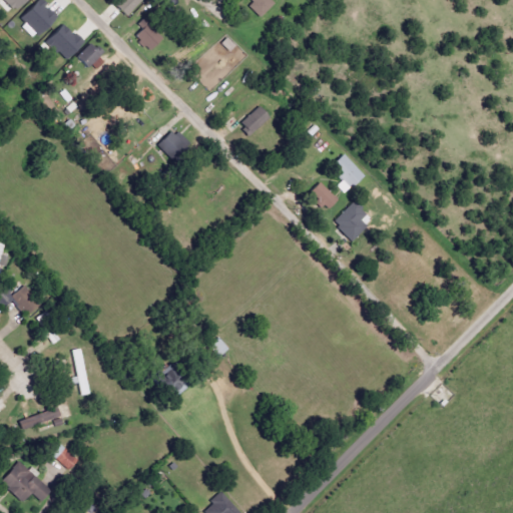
[(1,0),(13,11),(25,0),(1,0)]
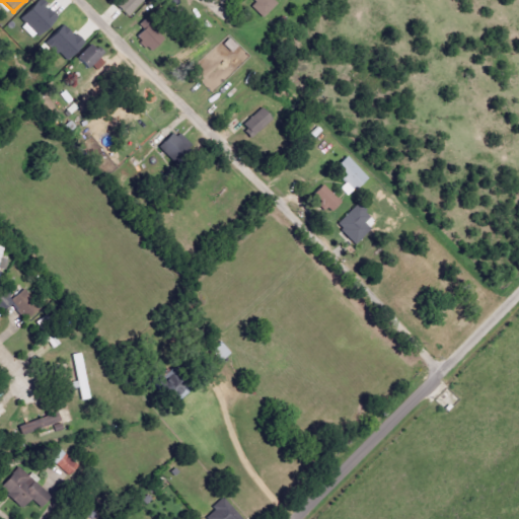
[(38,0),(20,18),(39,36),(57,17),(40,0),(38,0)]
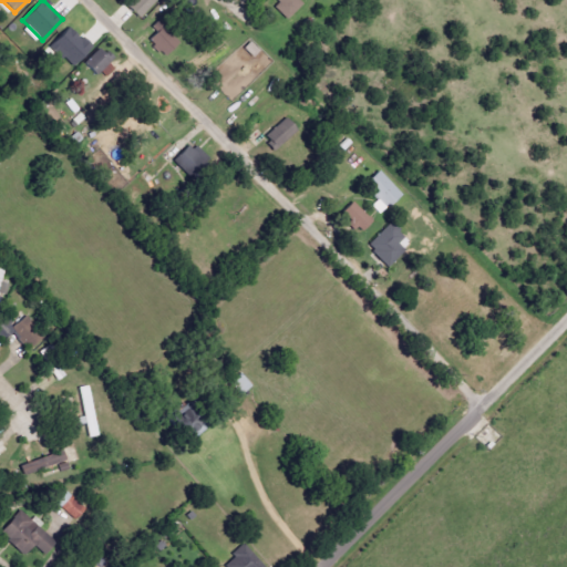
[(137,19),(156,2),(154,0),(132,0),(126,6),(137,19)]
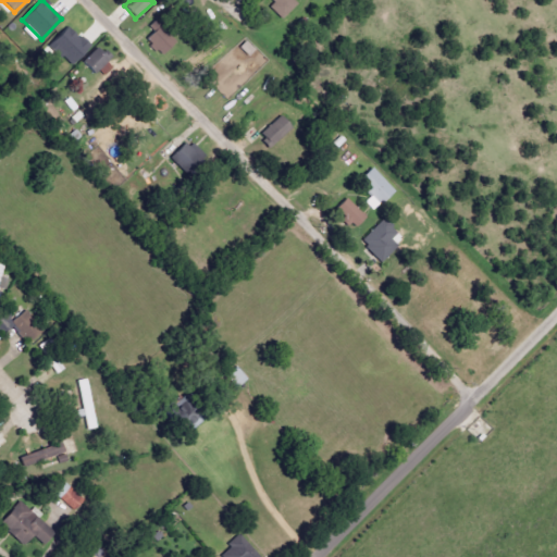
[(272,0),(268,7),(283,20),(297,3),(293,0),(272,0)]
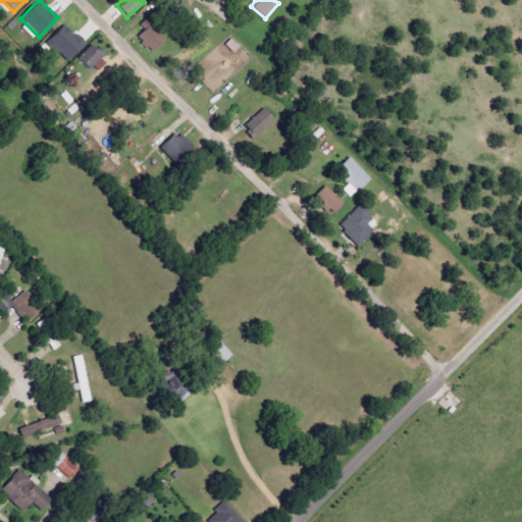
[(65,61),(83,44),(63,24),(46,43),(65,61)]
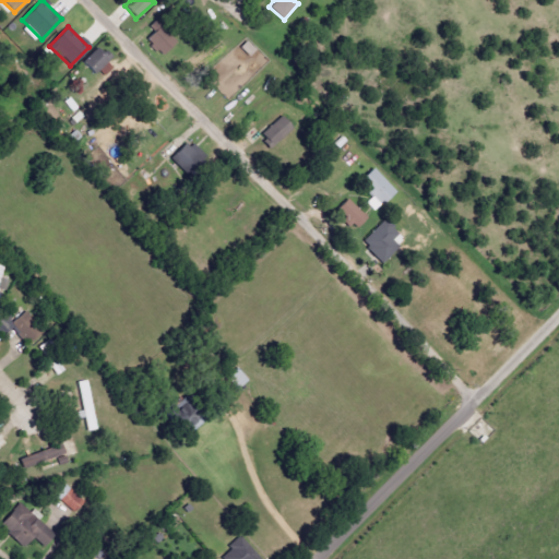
[(146,39),(163,56),(176,43),(161,26),(146,39)]
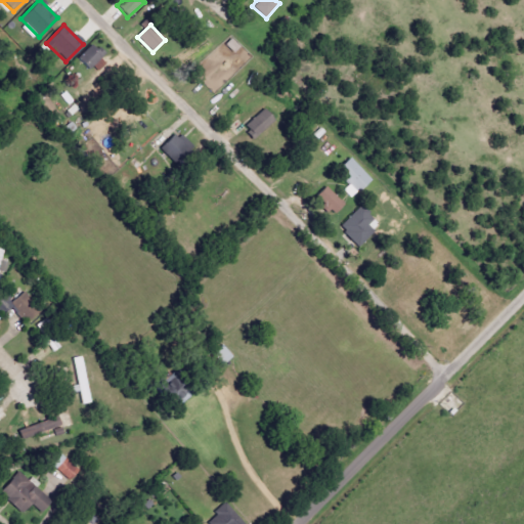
[(103,56),(92,45),(78,59),(89,71),(103,56)]
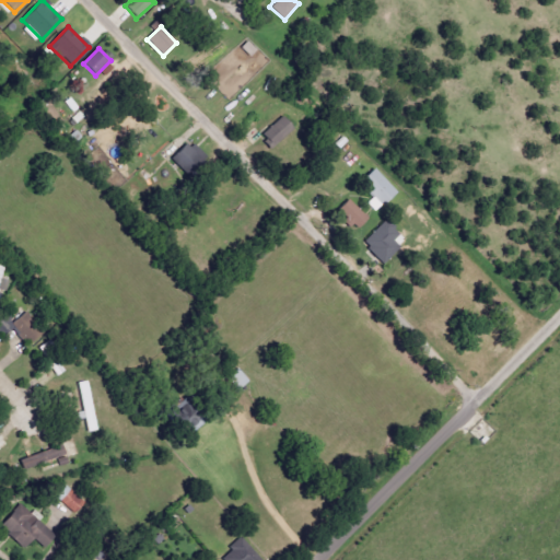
[(261,135),(272,148),(292,129),(281,117),(261,135)]
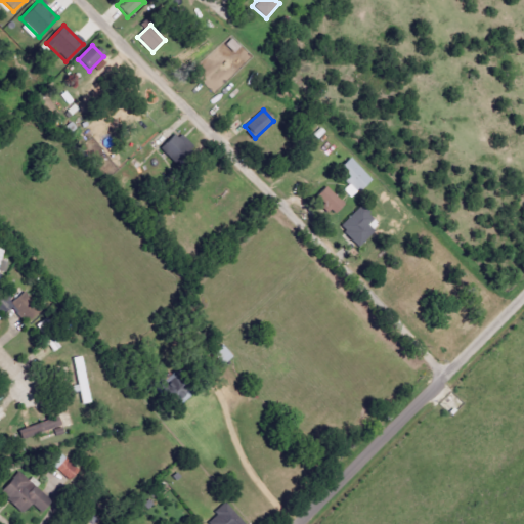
[(180,132),(160,147),(172,164),(192,148),(180,132)]
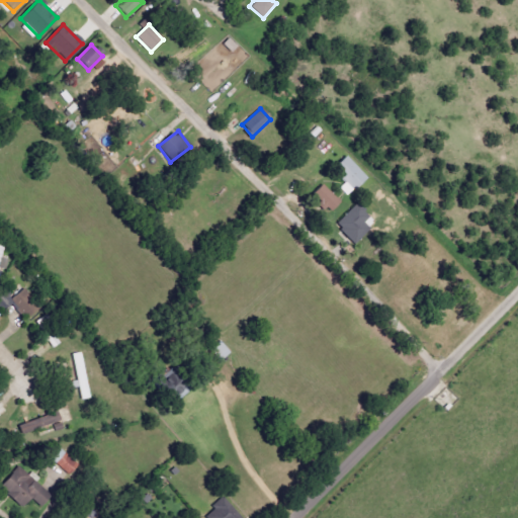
[(347,182),(340,188),(347,196),(367,179),(347,156),(334,167),(347,182)]
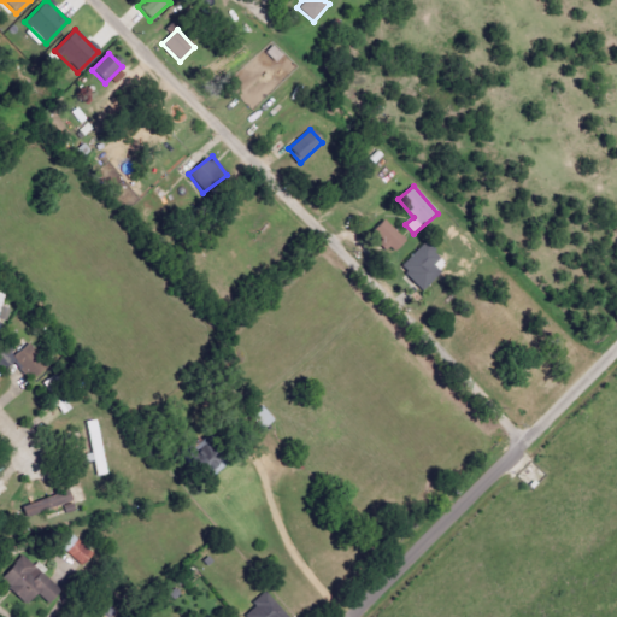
[(391,254),(405,242),(385,219),(371,231),(391,254)]
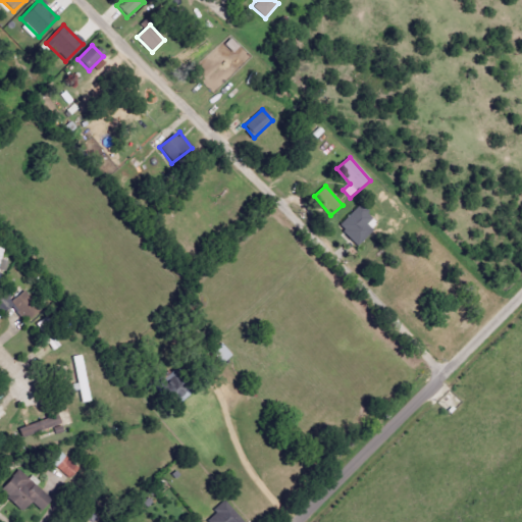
[(333,223),(355,201),(364,210),(362,212),(367,217),(361,223),(367,228),(352,245),(336,230),(338,228),(333,223)]
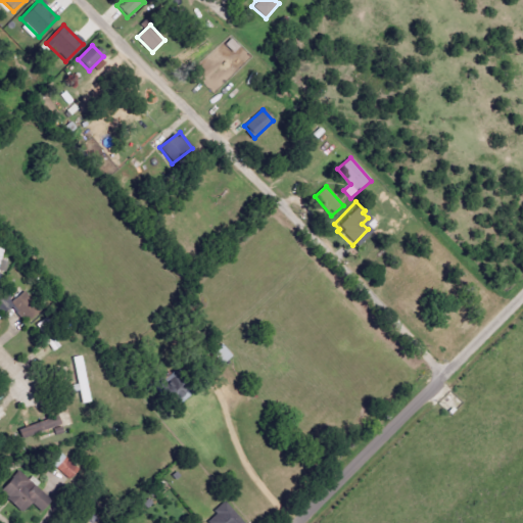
[(0,271),(4,272),(10,252),(0,248),(0,271)]
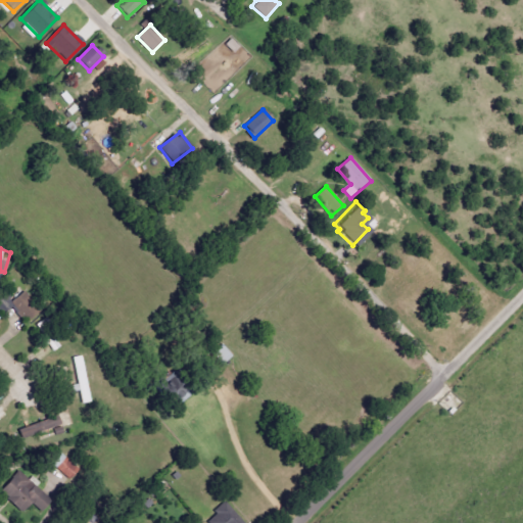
[(0,299),(0,311),(2,314),(11,305),(26,323),(41,311),(25,291),(14,299),(8,292),(0,299)]
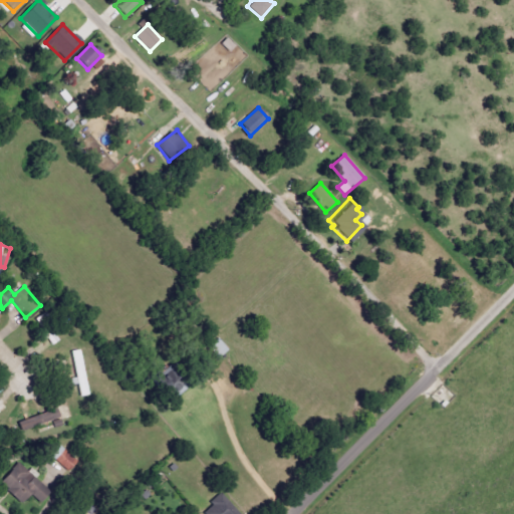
[(52,346),(59,340),(51,329),(43,335),(52,346)]
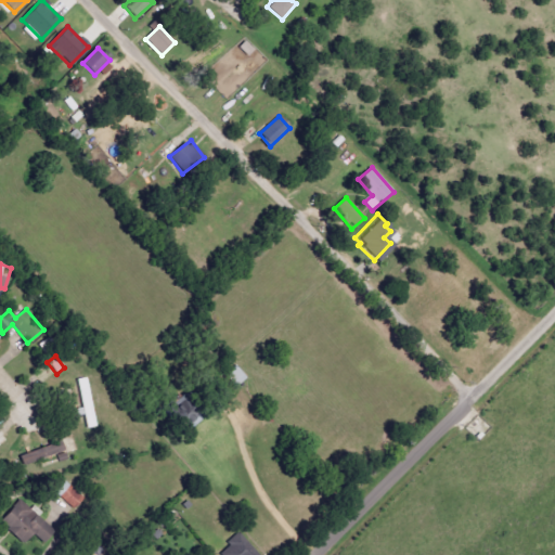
[(219,378),(230,391),(246,377),(235,364),(219,378)]
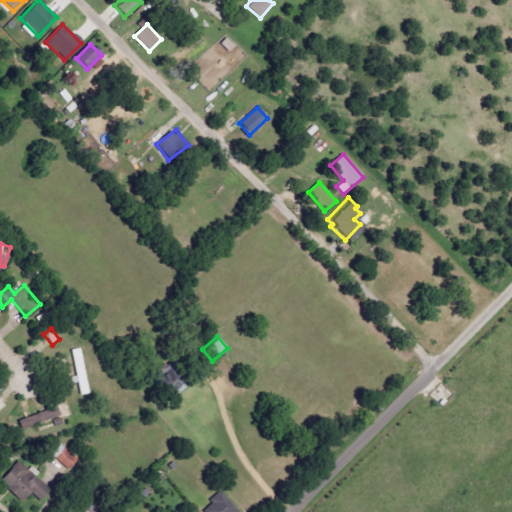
[(70,350),(76,382),(77,382),(79,395),(90,393),(80,348),(70,350)]
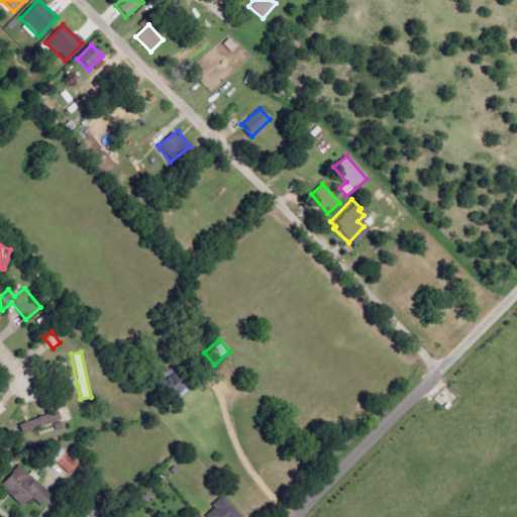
[(167,403),(183,393),(166,367),(149,378),(167,403)]
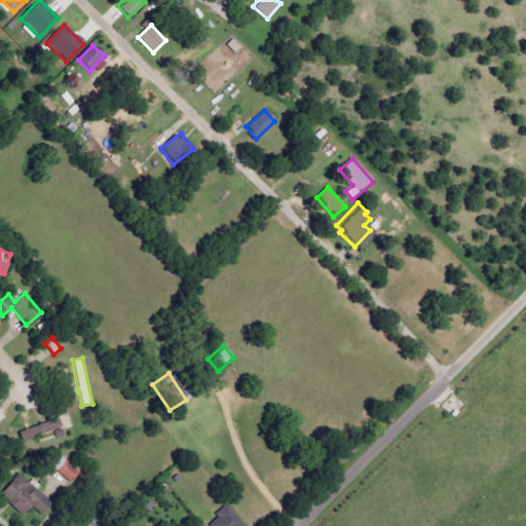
[(21,441),(61,427),(58,418),(17,431),(21,441)]
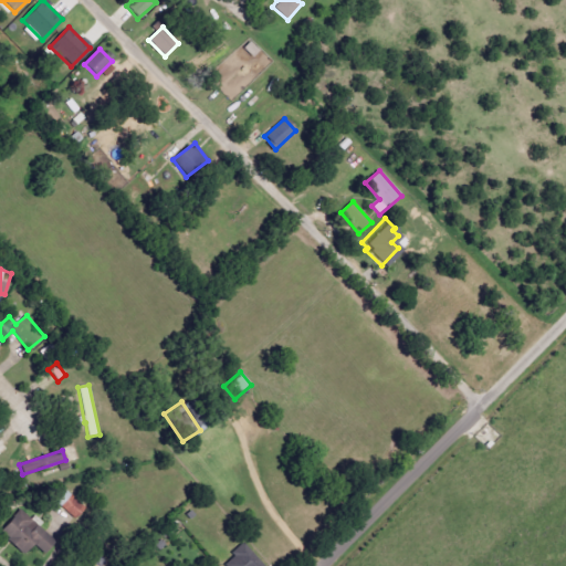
[(56,500),(74,520),(86,510),(67,489),(56,500)]
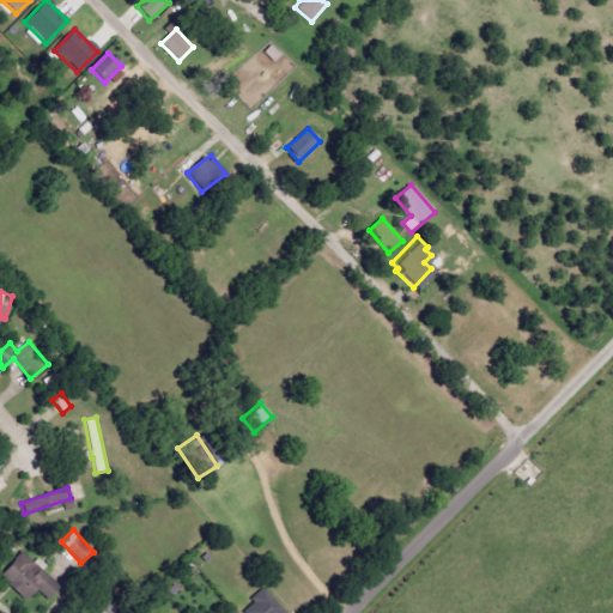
[(0,578),(20,556),(59,590),(47,604),(36,594),(24,606),(6,589),(8,587),(0,578)]
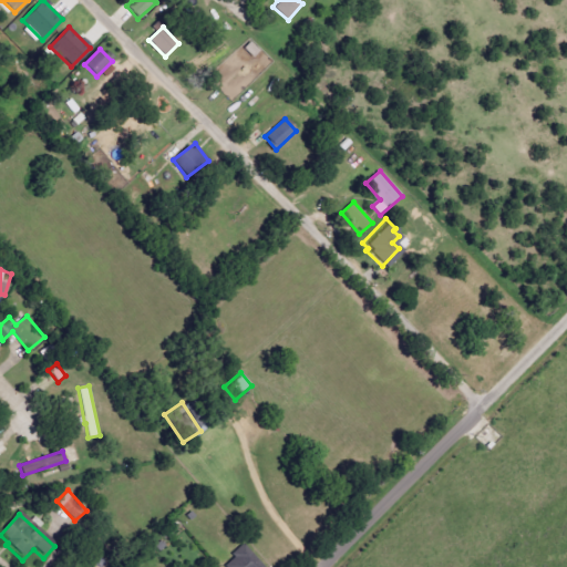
[(223,565),(225,566),(264,566),(245,545),(223,565)]
